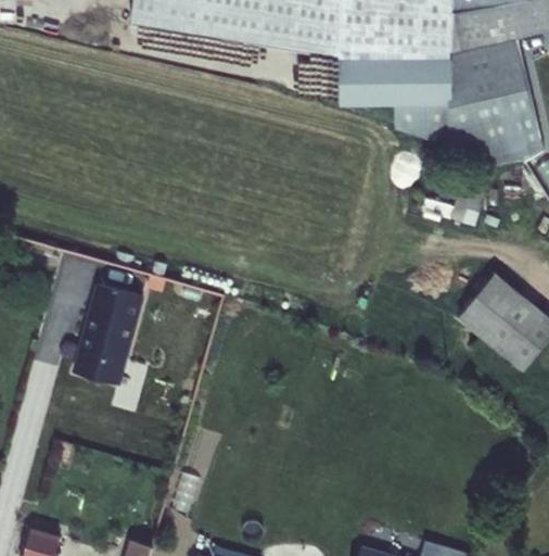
[(548,0),(148,0),(144,26),(350,58),(353,104),(516,165),(537,152),(518,13),(548,10),(548,0)]
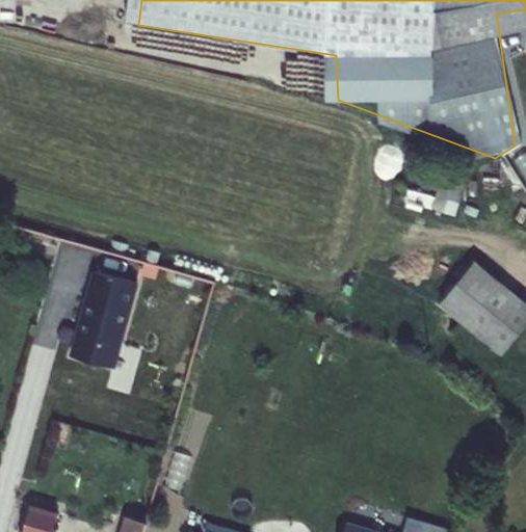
[(333,56),(314,56),(315,80),(332,80),(333,56)]
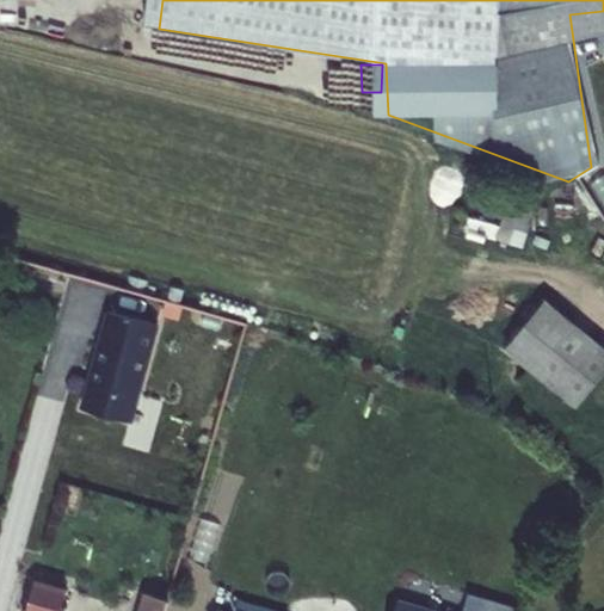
[(538,203),(515,197),(503,236),(527,242),(538,203)]
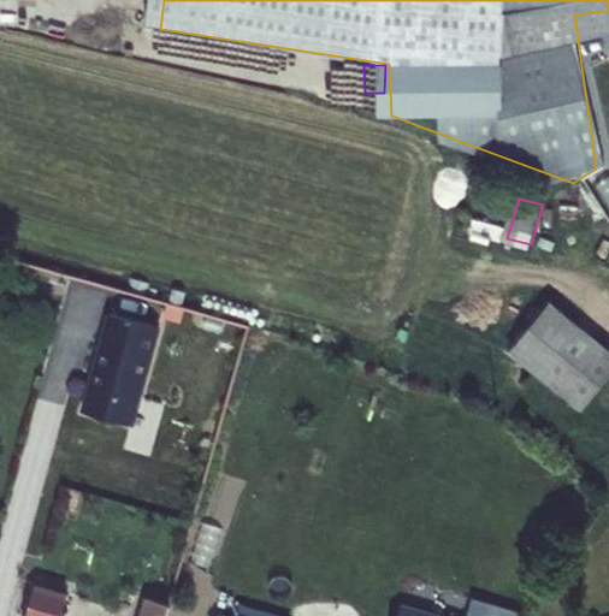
[(608,338),(568,295),(522,337),(585,402),(608,380),(608,338)]
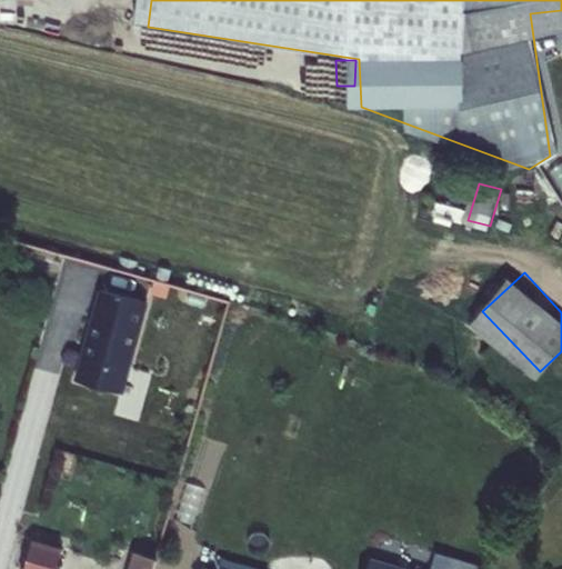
[(126,387),(148,296),(102,285),(90,336),(92,337),(89,351),(86,350),(80,376),(126,387)]
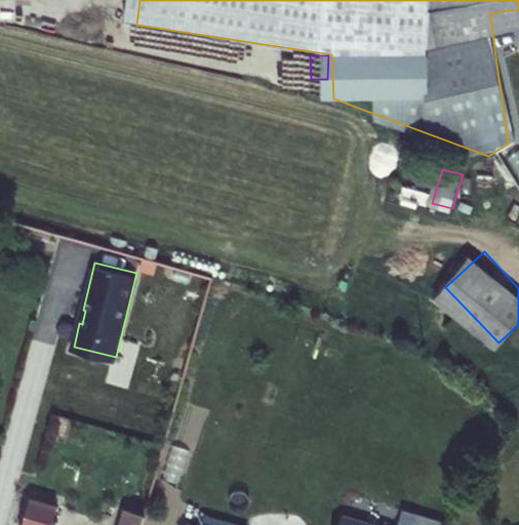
[(56,524),(62,511),(36,503),(30,524),(56,524)]
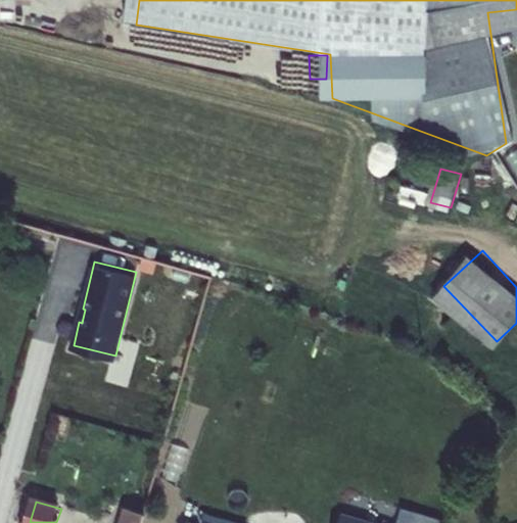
[(128,511),(124,522),(143,522),(146,516),(128,511)]
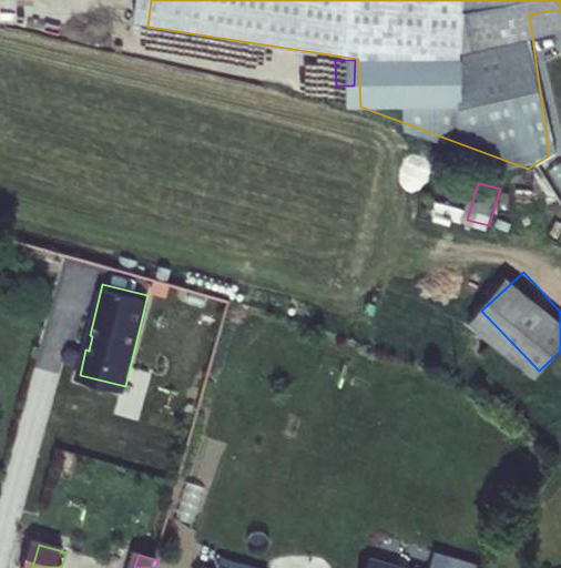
[(255,567),(213,555),(208,567),(255,567)]
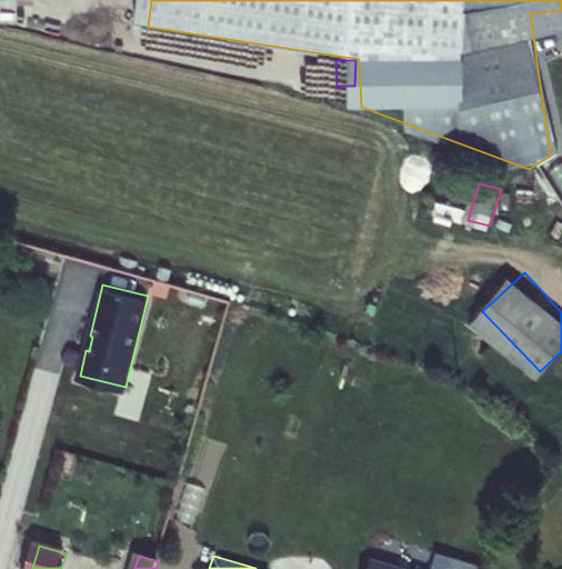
[(417,568),(377,558),(373,568),(417,568)]
